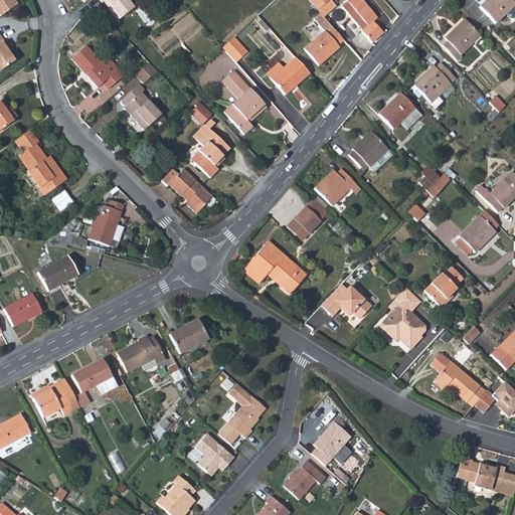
[(0,0),(0,12),(1,13),(18,1),(17,0),(0,0)]
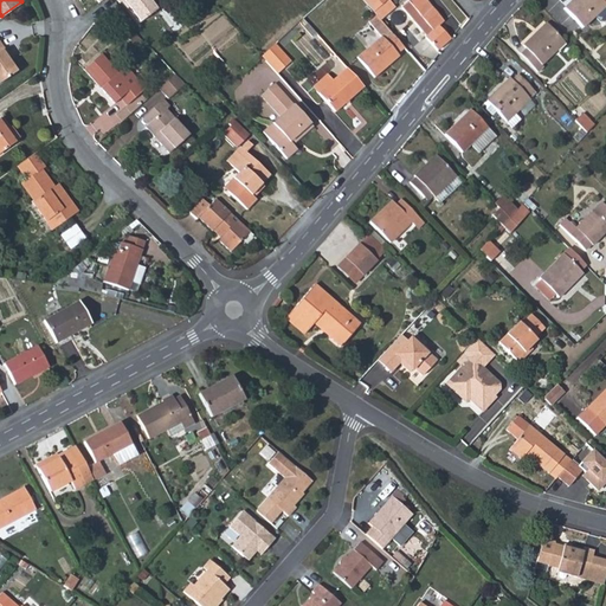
[(382,14),(391,7),(384,0),(382,0),(375,7),(378,10),(382,14)]
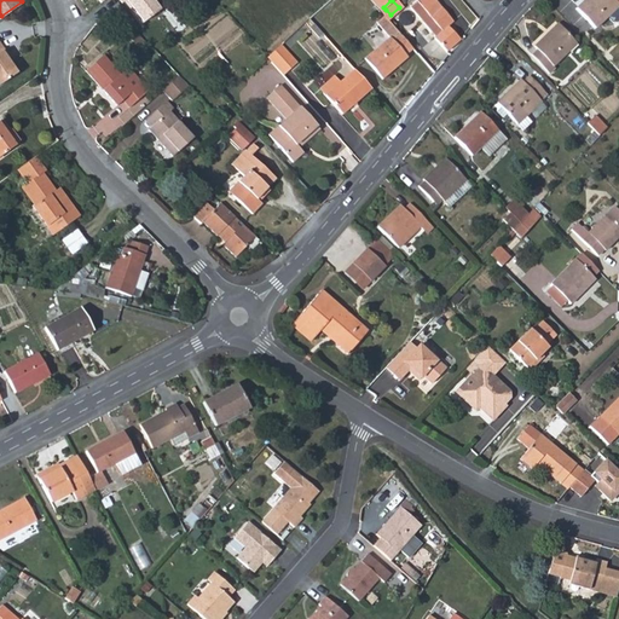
[(416,0),(412,4),(438,33),(441,29),(422,5),(428,0),(416,0)]
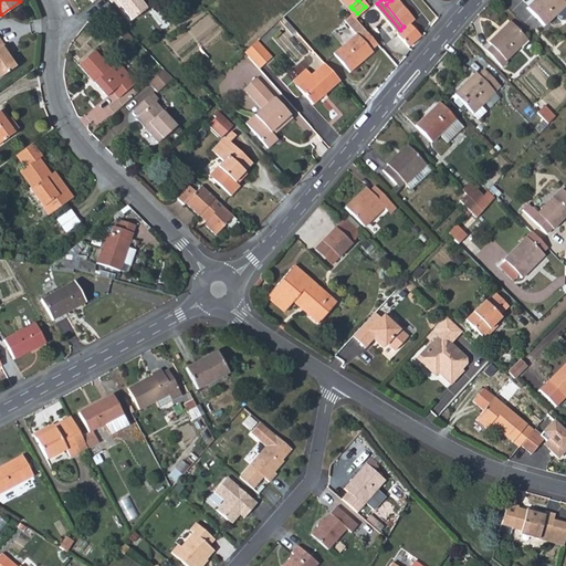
[(404,27),(400,30),(398,31),(410,45),(422,34),(410,21),(415,17),(400,0),(391,0),(386,4),(404,27)]
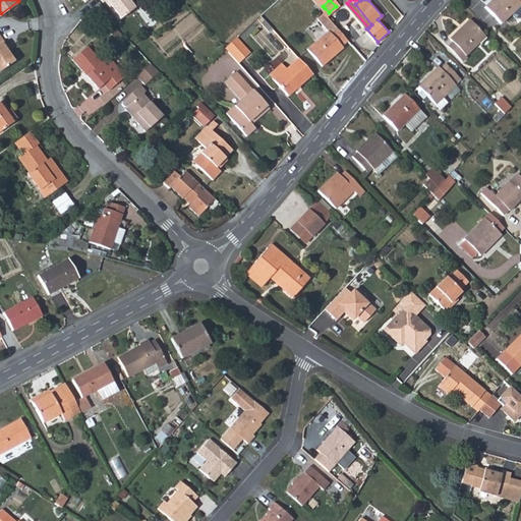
[(520,0),(496,0),(489,6),(507,23),(516,14),(520,8),(520,0)]
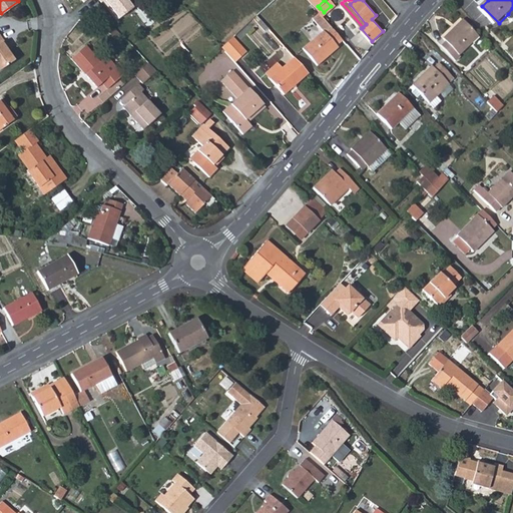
[(324,12),(320,8),(314,14),(325,25),(304,45),(319,62),(341,44),(338,41),(344,35),(324,12)]
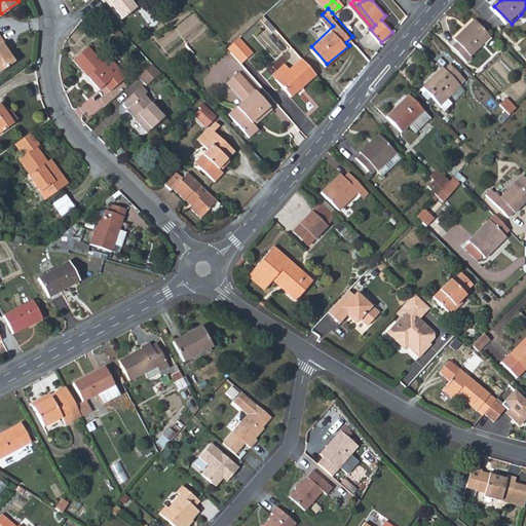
[(494,37),(478,20),(457,38),(459,41),(455,45),(471,62),(475,58),(473,55),(494,37)]
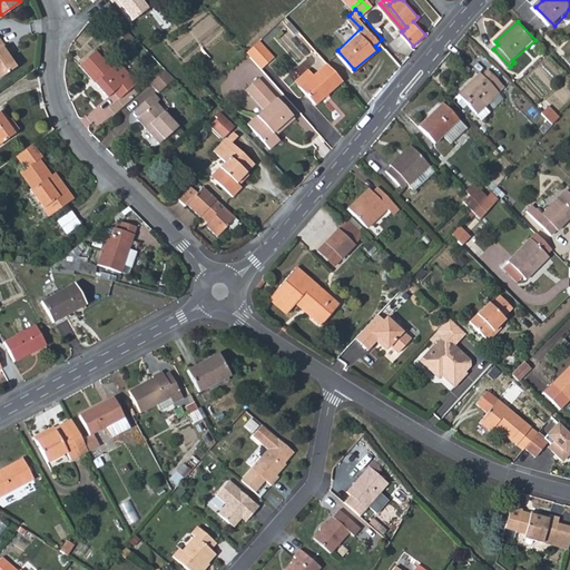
[(0,28),(0,74),(19,61),(6,41),(8,40),(0,28)]
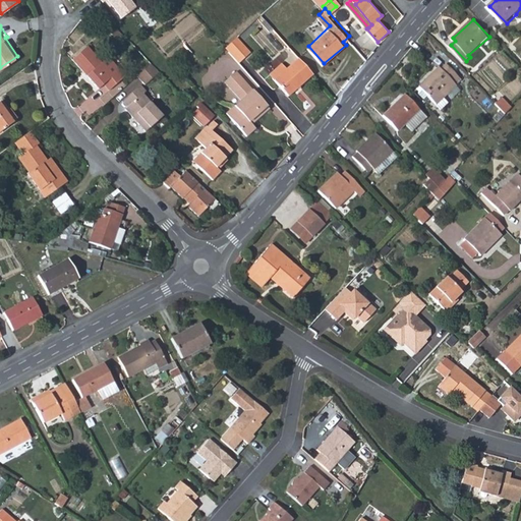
[(249,51),(235,36),(223,47),(237,62),(249,51)]
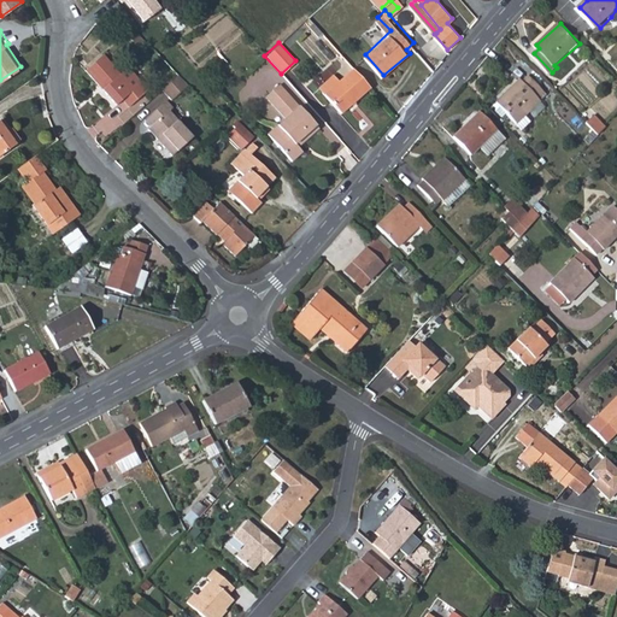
[(145,80),(135,87),(122,71),(106,52),(89,66),(119,103),(125,98),(131,105),(151,88),(145,80)]
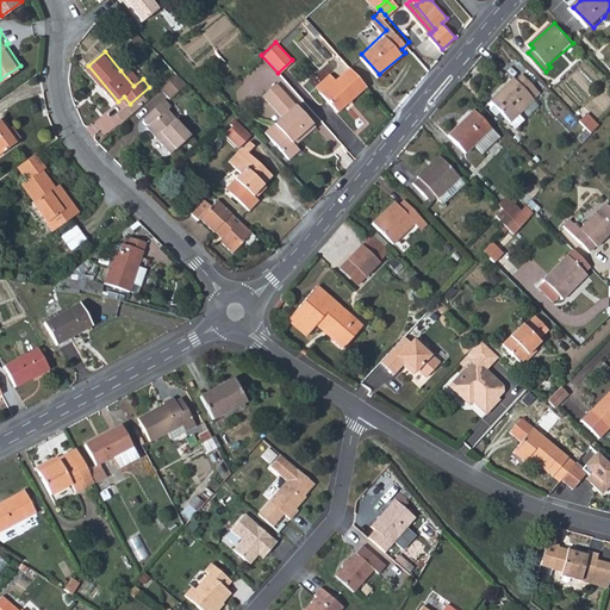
[(130,63),(120,70),(134,86),(143,79),(130,63)]
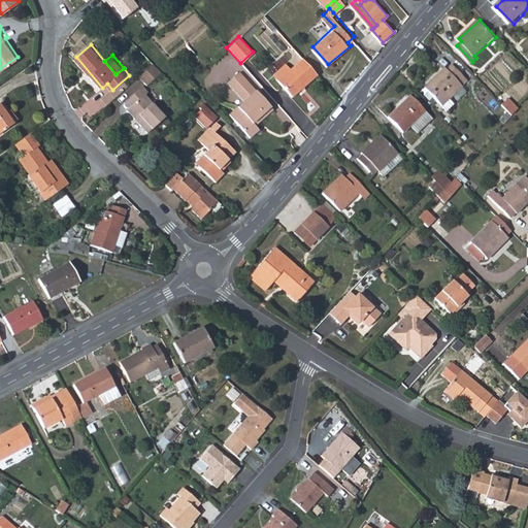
[(295,96),(319,73),(305,58),(281,80),(295,96)]
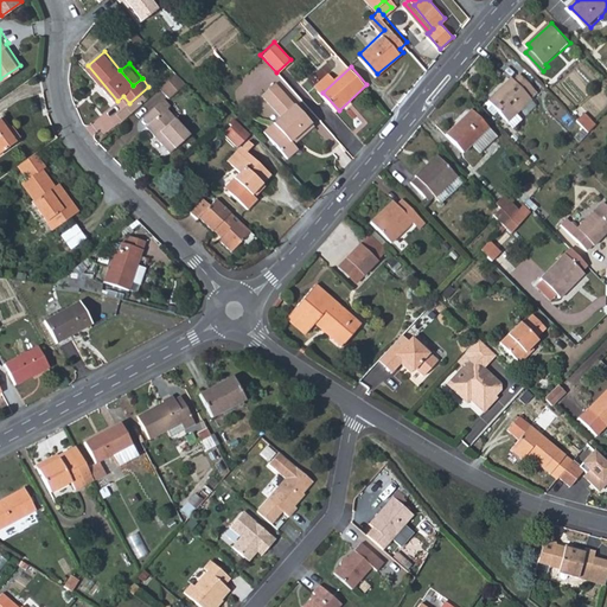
[(517,77),(515,75),(490,96),(509,117),(518,109),(532,96),(531,94),(537,88),(523,71),(517,77)]
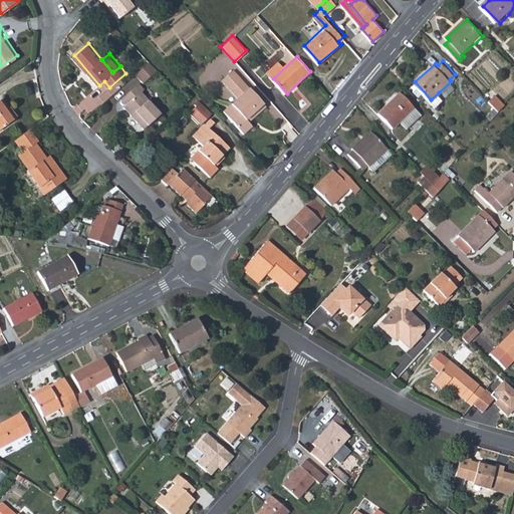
[(159,69),(152,61),(139,74),(145,81),(159,69)]
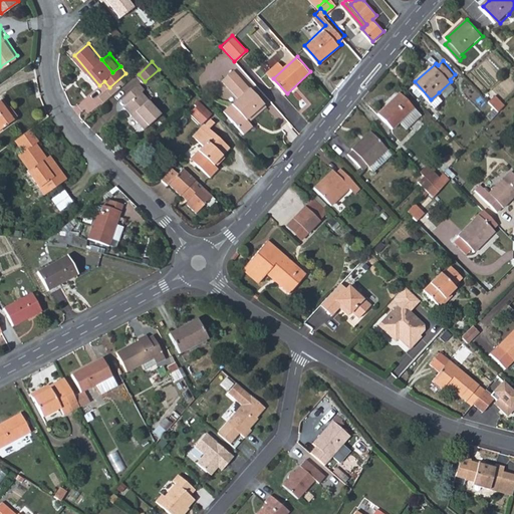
[(233,72),(225,79),(240,96),(226,109),(246,132),(254,123),(248,116),(262,103),(233,72)]
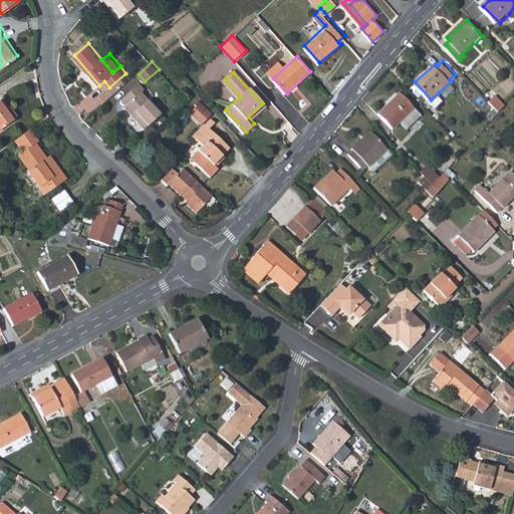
[(132,90),(137,95),(130,101),(125,105),(146,127),(163,112),(144,90),(146,87),(141,82),(132,90)]
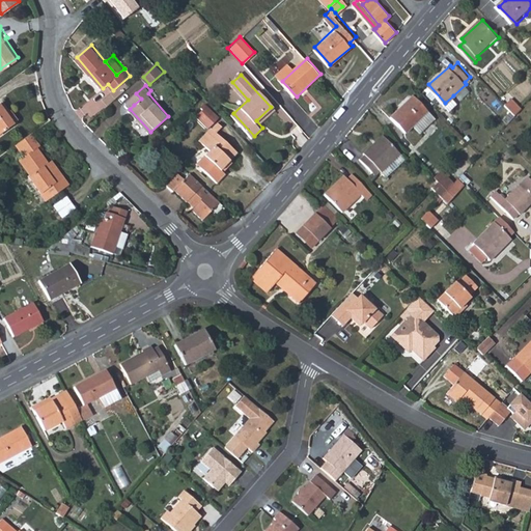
[(429,108),(414,92),(391,114),(407,131),(415,122),(429,108)]
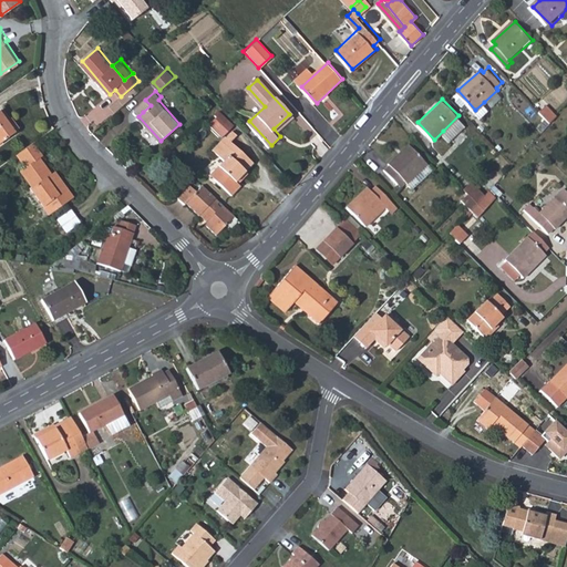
[(137,106),(143,112),(151,105),(145,100),(137,106)]
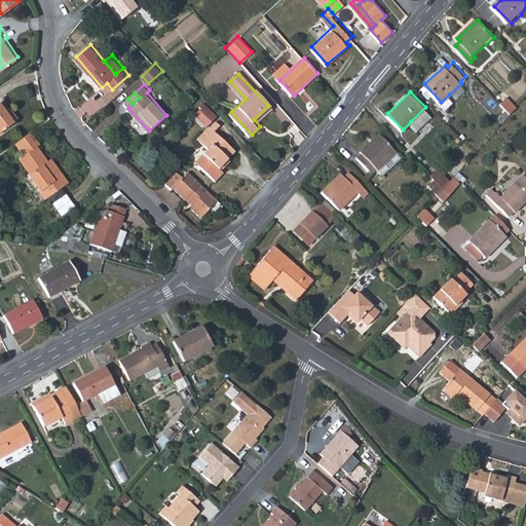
[(454,101),(449,95),(441,102),(446,108),(454,101)]
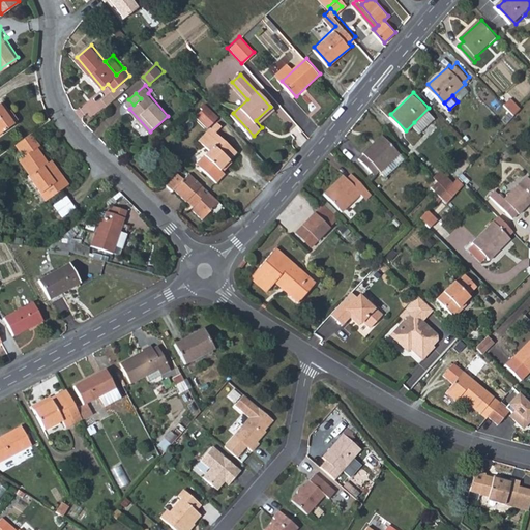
[(522,109),(512,98),(506,105),(517,115),(522,109)]
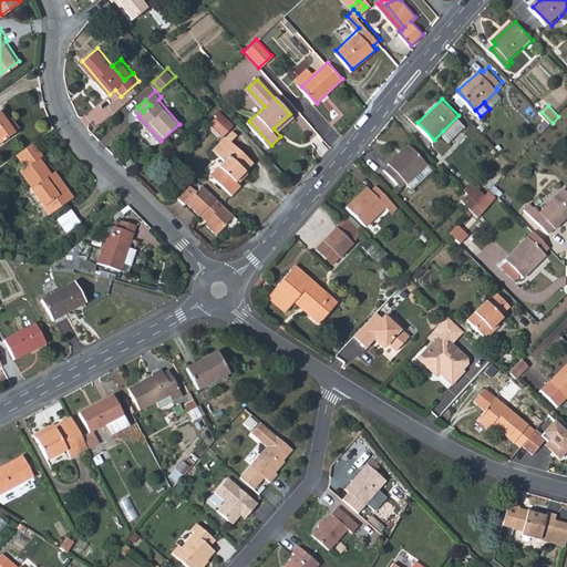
[(218,137),(232,124),(217,110),(204,123),(218,137)]
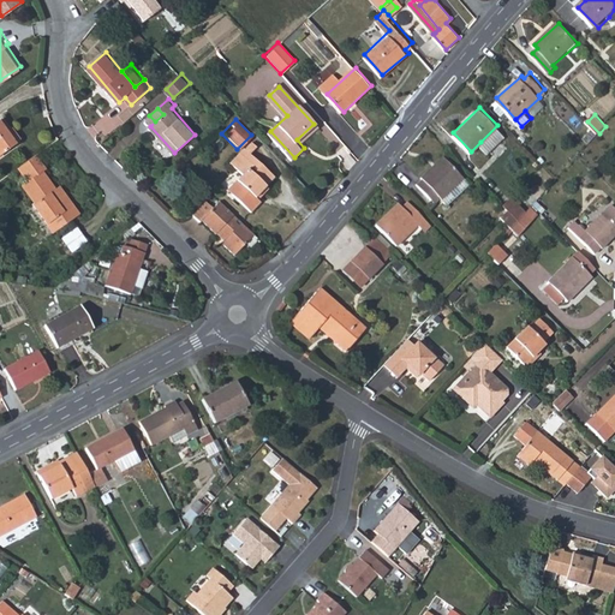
[(10,127),(7,130),(0,120),(0,155),(16,144),(15,142),(21,138),(12,126),(10,127)]
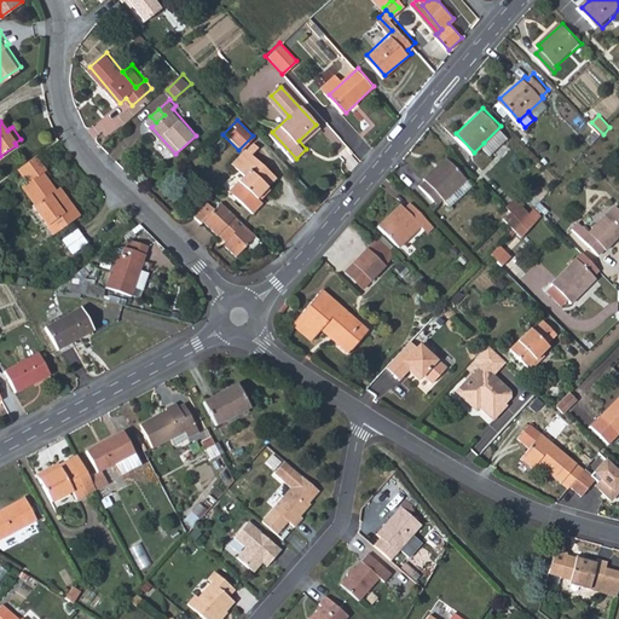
[(509,136),(501,126),(484,143),(492,152),(509,136)]
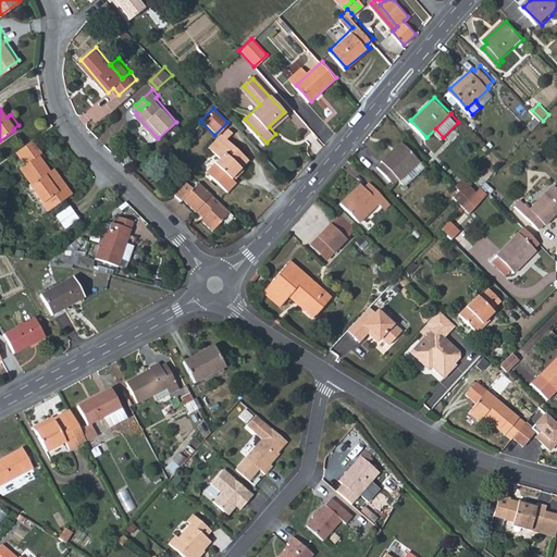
[(215,162),(220,165),(211,173),(229,190),(237,181),(232,176),(249,159),(222,133),(210,146),(222,157),(215,162)]
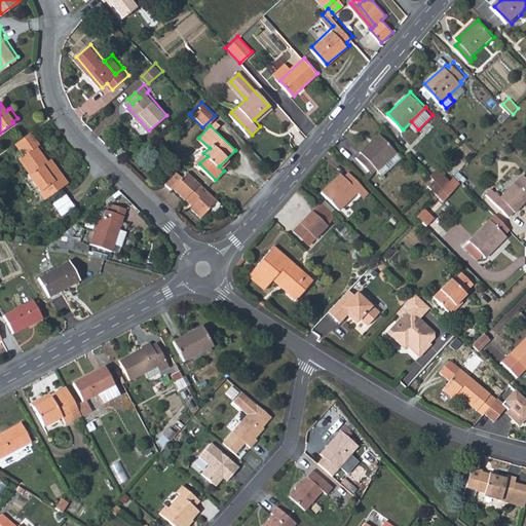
[(362,150),(363,151),(359,156),(373,171),(377,166),(378,167),(398,149),(380,132),(362,150)]
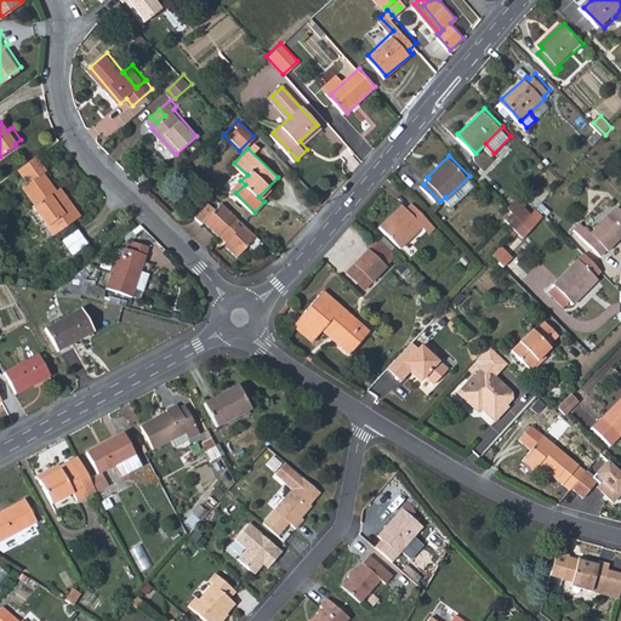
[(64,195),(60,199),(52,191),(39,172),(41,170),(32,158),(13,170),(24,183),(20,188),(34,205),(32,208),(47,227),(52,223),(60,232),(80,216),(64,195)]
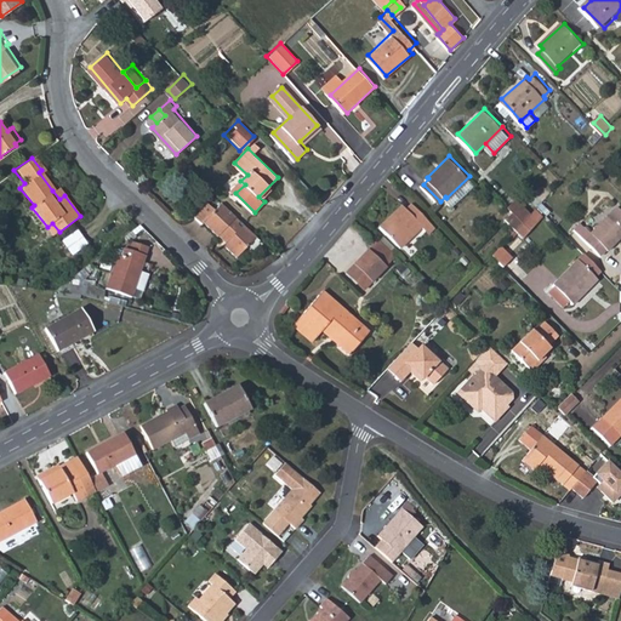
[(476,182),(469,176),(446,198),(454,204),(476,182)]
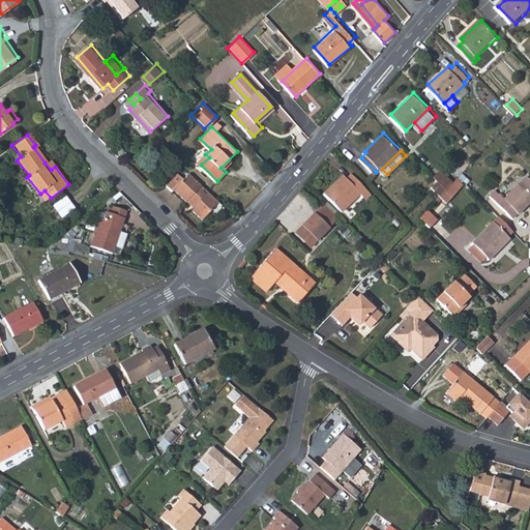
[(198,162),(201,165),(209,157),(205,154),(198,162)]
